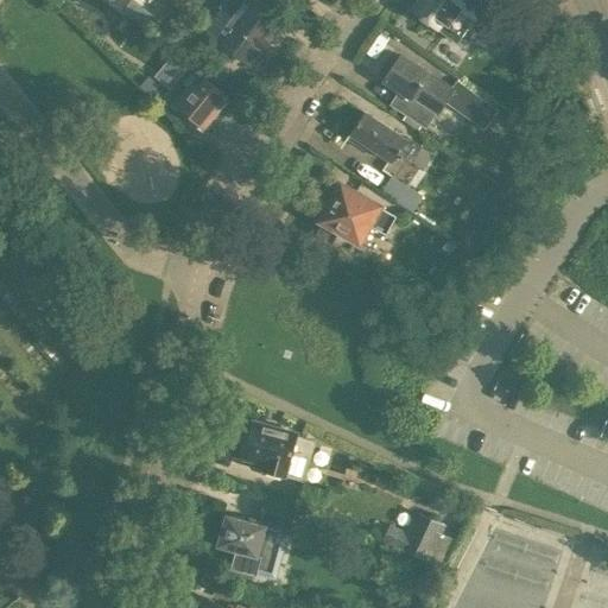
[(132,0),(128,0),(121,10),(144,26),(152,16),(132,0)]
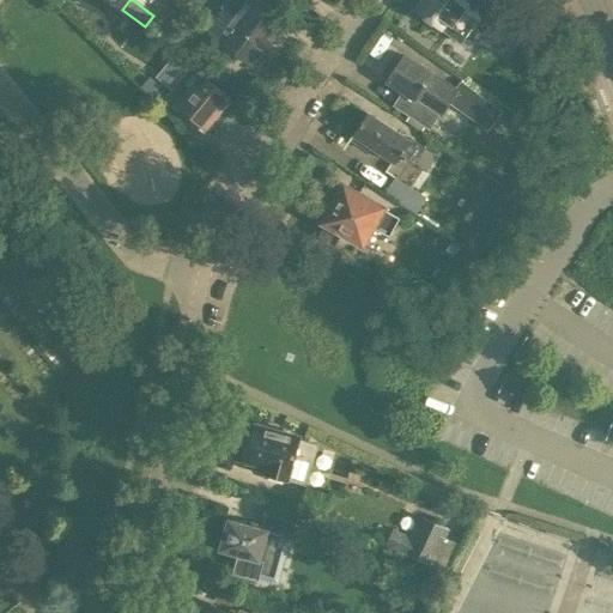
[(253,66),(281,26),(247,0),(225,0),(219,7),(234,18),(218,41),(253,66)]
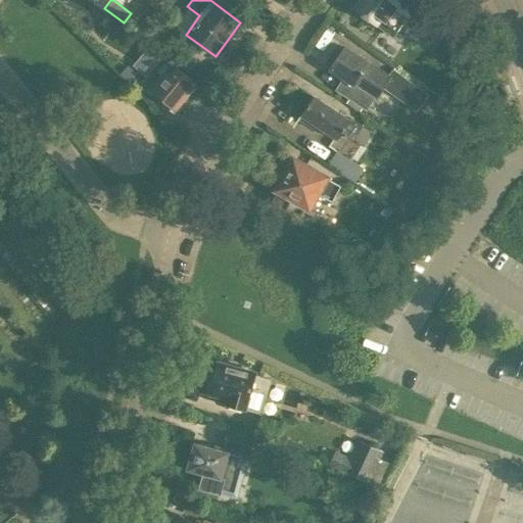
[(408,15),(424,27),(434,13),(419,2),(420,1),(419,0),(361,0),(354,9),(391,37),(408,15)]
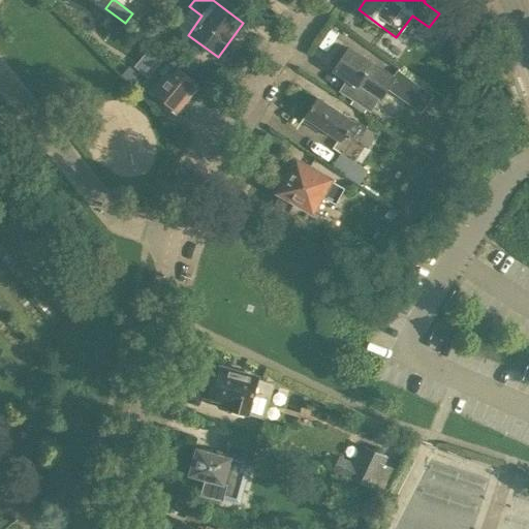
[(372,97),(378,101),(393,79),(347,48),(332,70),(349,83),(343,92),(366,107),(372,97)]
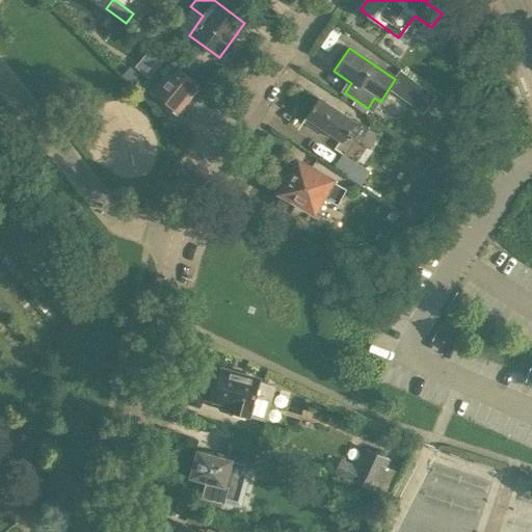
[(175,65),(168,74),(158,65),(142,85),(176,112),(198,85),(175,65)]
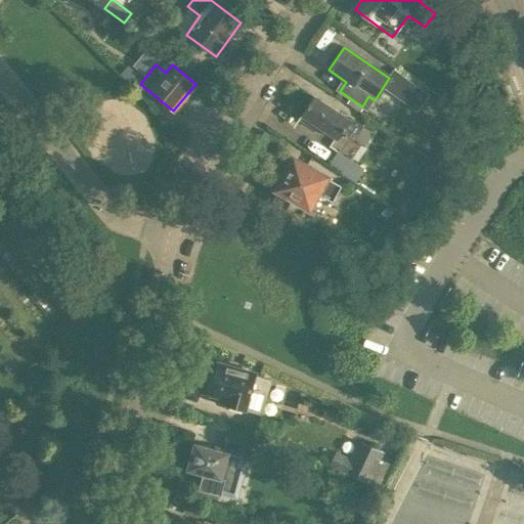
[(455,99),(445,92),(439,101),(436,105),(446,113),(455,99)]
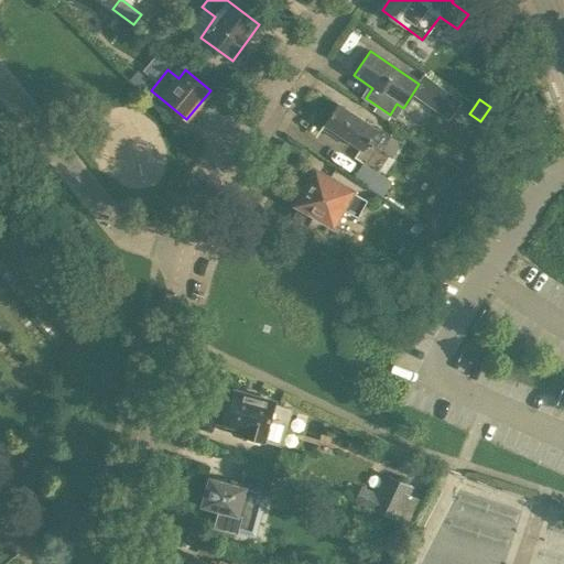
[(354,162),(368,141),(392,158),(407,134),(396,127),(390,136),(389,134),(377,127),(376,130),(336,104),(320,128),(334,137),(328,144),(354,162)]
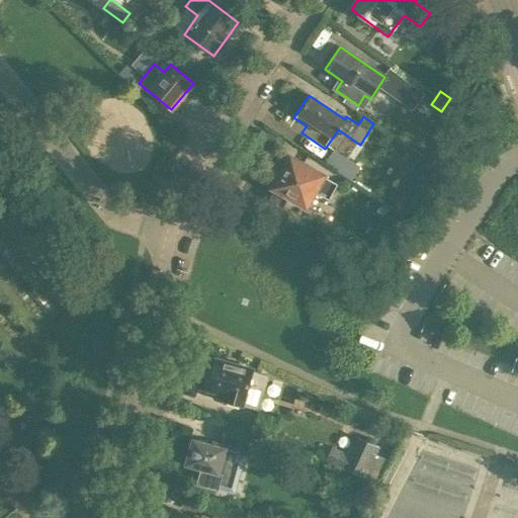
[(377,131),(374,137),(380,141),(383,135),(377,131)]
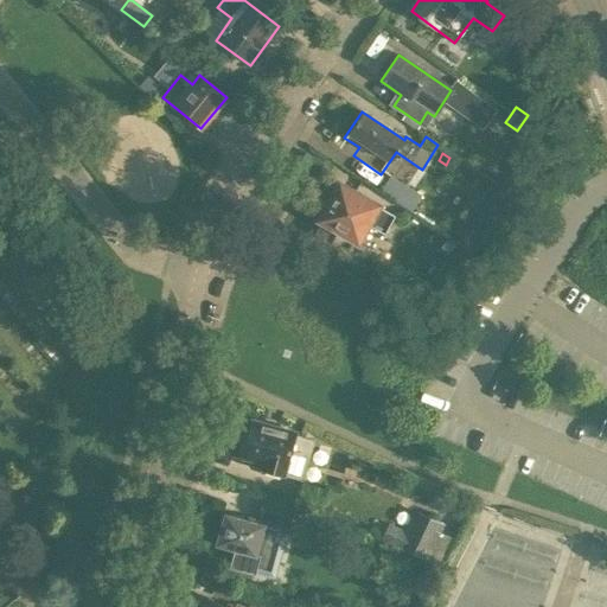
[(378,190),(402,204),(411,187),(389,173),(378,190)]
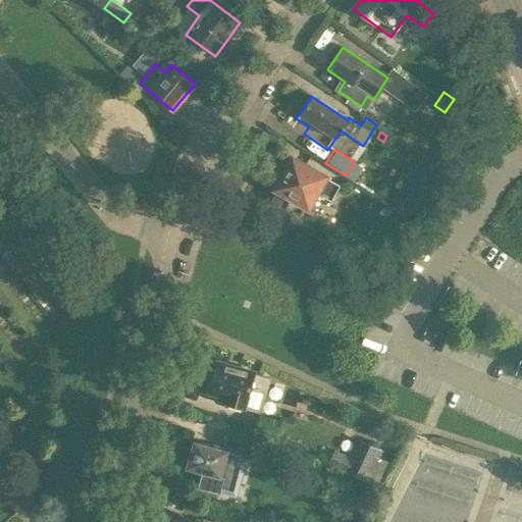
[(324,175),(292,157),(281,176),(278,176),(274,184),(275,187),(274,189),(276,190),(270,201),(285,208),(291,198),(308,207),(315,193),(330,201),(340,186),(324,176),(324,175)]
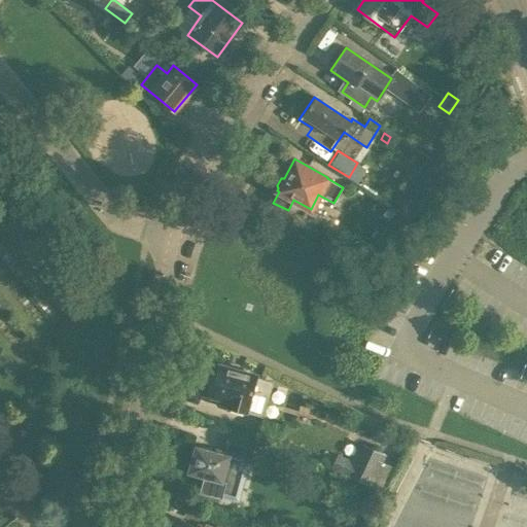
[(229,410),(247,415),(253,394),(269,399),(273,386),(256,382),(257,379),(221,367),(212,397),(231,403),(229,410)]
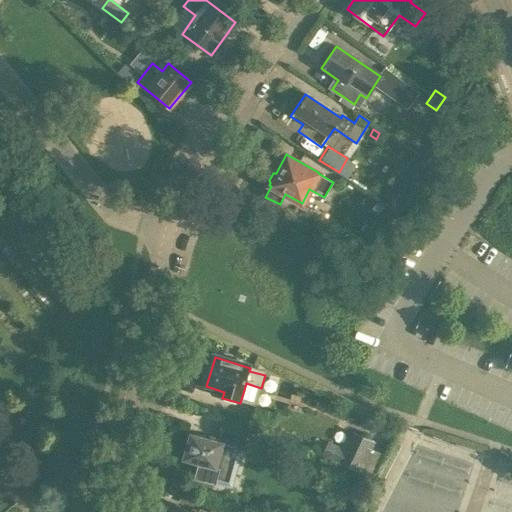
[(220,470),(228,472),(236,445),(245,447),(250,426),(224,419),(218,438),(210,436),(208,440),(190,435),(183,460),(198,465),(194,480),(216,486),(220,470)]
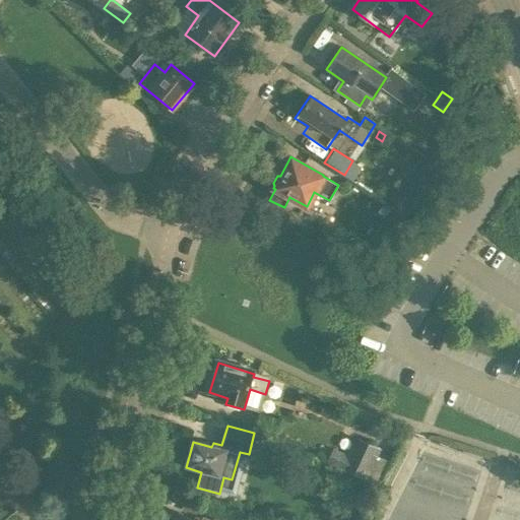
[(346,457),(332,450),(327,461),(364,478),(378,449),(355,439),(346,457)]
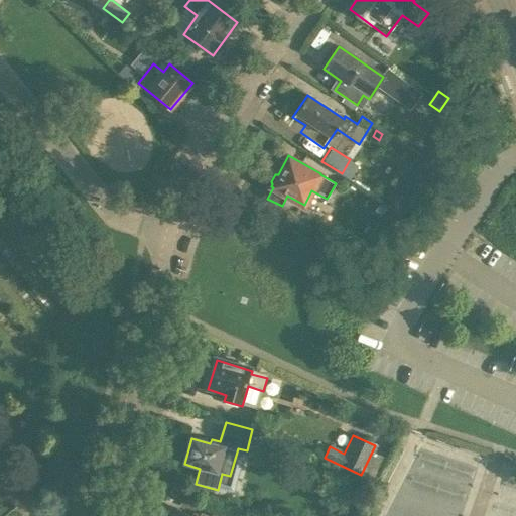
[(356,490),(361,479),(320,462),(315,473),(356,490)]
